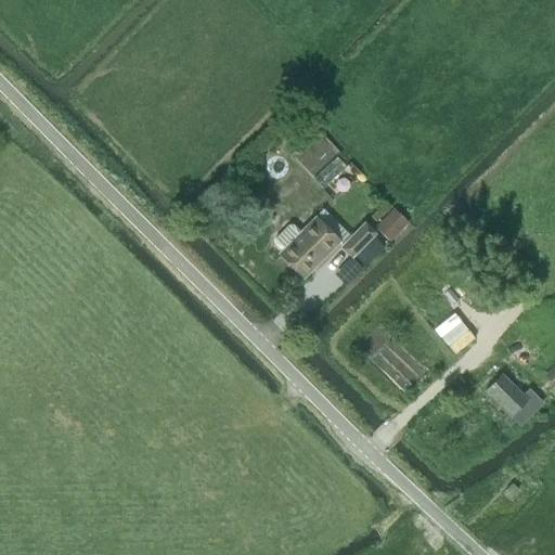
[(375,227),(389,242),(407,224),(392,210),(375,227)]
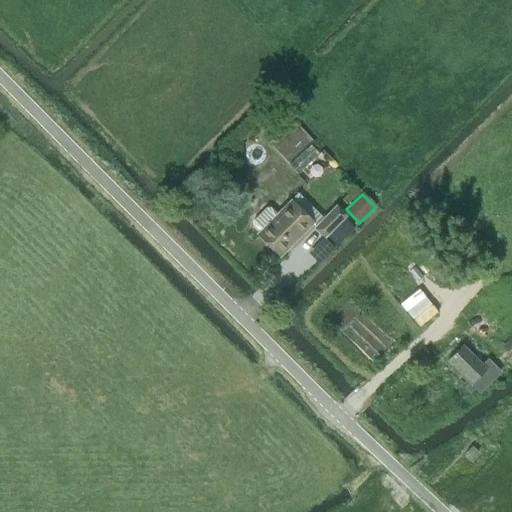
[(279,257),(312,224),(290,201),(276,214),(270,208),(266,208),(252,221),(252,225),(259,232),(257,234),(279,257)]
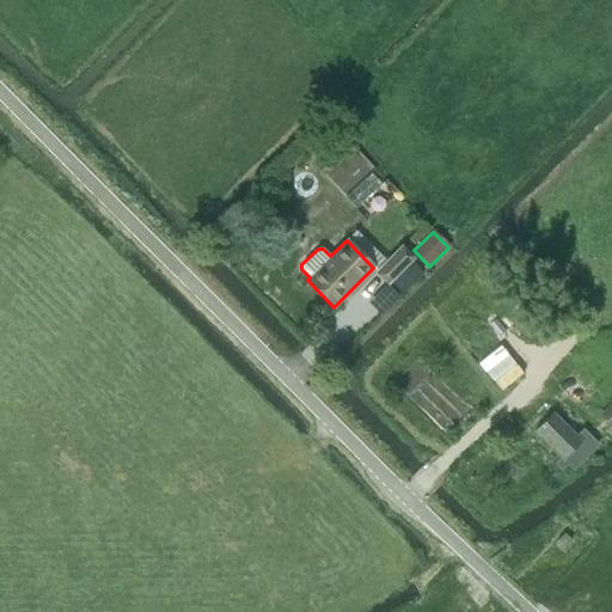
[(377,271),(389,283),(412,259),(401,248),(377,271)]
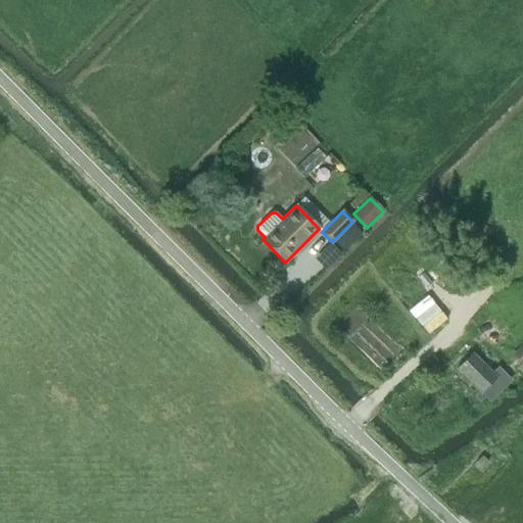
[(522,343),(512,354),(522,365),(522,343)]
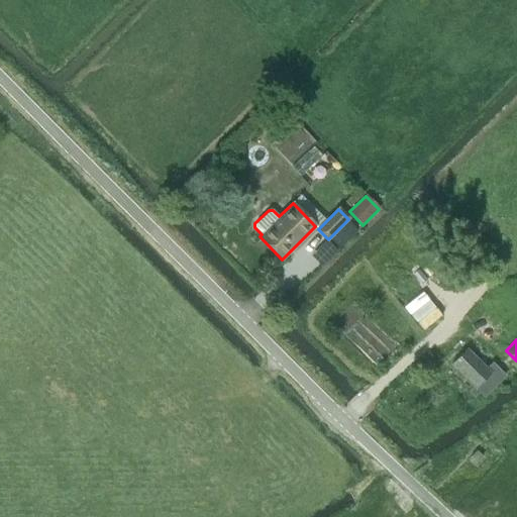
[(485,396),(504,376),(493,364),(487,370),(467,350),(452,365),(476,387),(471,392),(475,396),(480,391),(485,396)]
